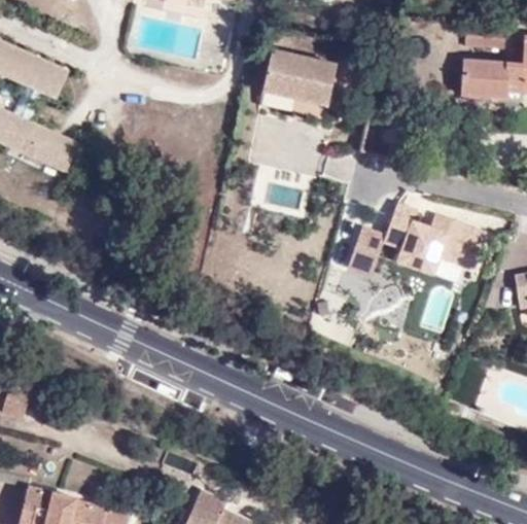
[(498,31),(459,29),(459,48),(497,50),(498,31)]
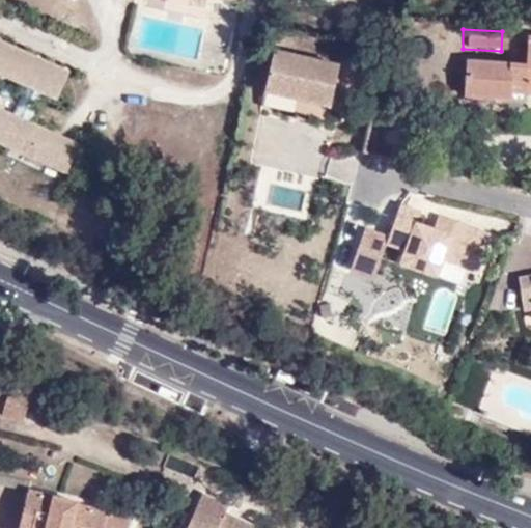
[(42,95),(56,101),(71,71),(0,38),(0,145),(66,175),(81,142),(31,119),(14,112),(0,105),(0,77),(24,87),(42,95)]
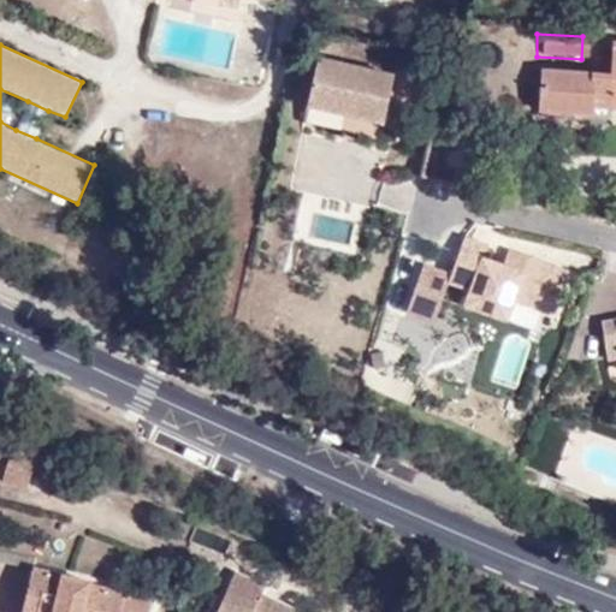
[(615,45),(609,45),(604,78),(539,73),(537,111),(582,116),(584,104),(615,105),(615,45)]
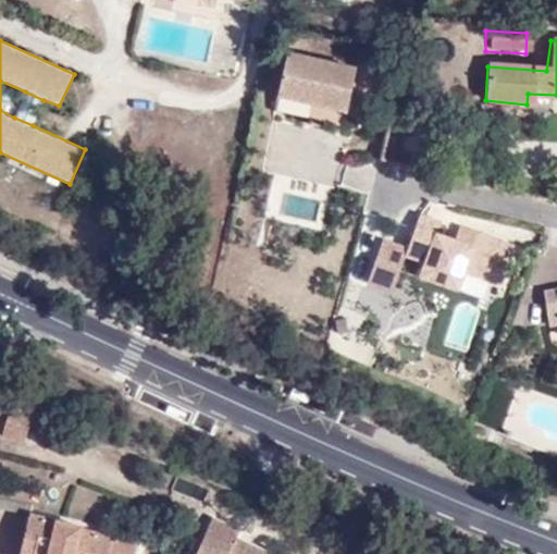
[(361,66),(288,51),(277,100),(347,114),(361,66)]
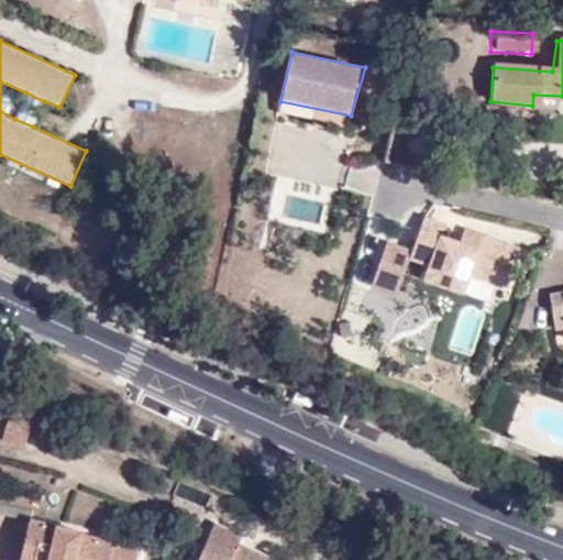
[(44,101),(25,92),(14,119),(33,127),(44,101)]
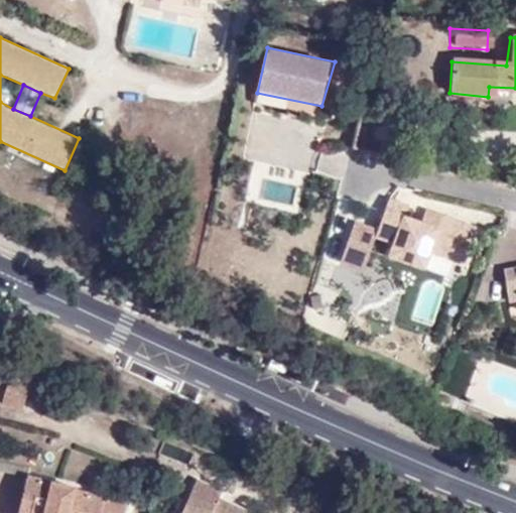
[(410,205),(390,198),(375,237),(393,244),(388,257),(426,269),(434,254),(466,265),(480,227),(443,214),(436,226),(407,214),(410,205)]
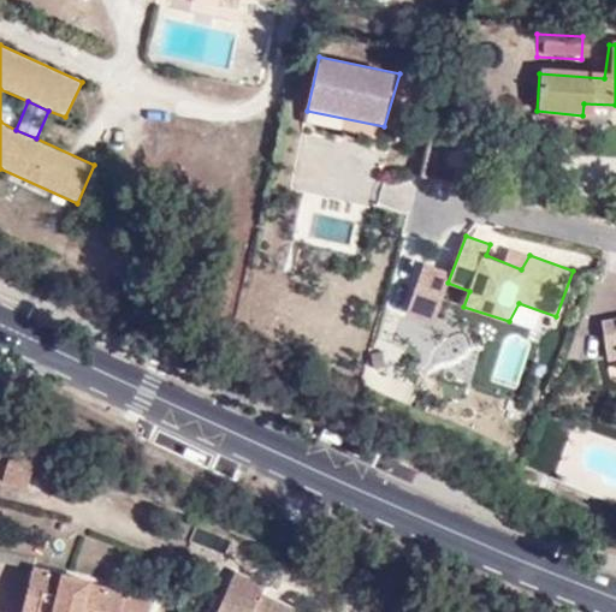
[(408,318),(436,325),(449,277),(422,269),(408,318)]
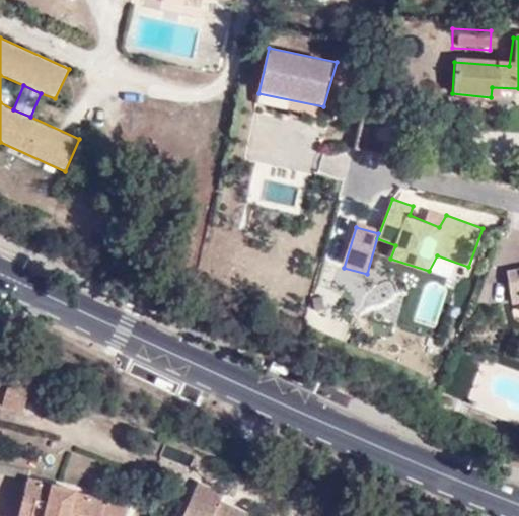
[(518,264),(508,266),(506,266),(511,300),(518,298),(518,264)]
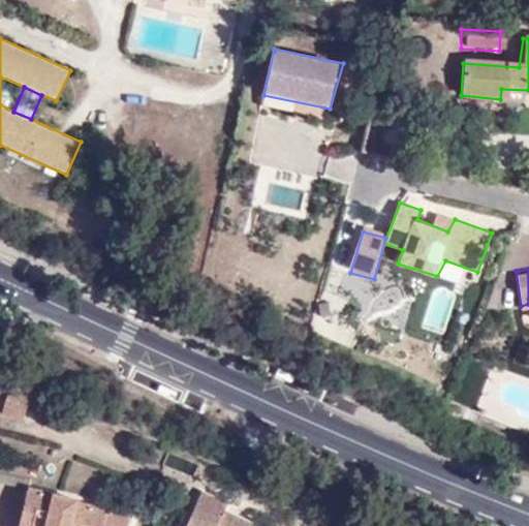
[(45,393),(32,391),(27,405),(22,404),(19,422),(37,426),(45,393)]
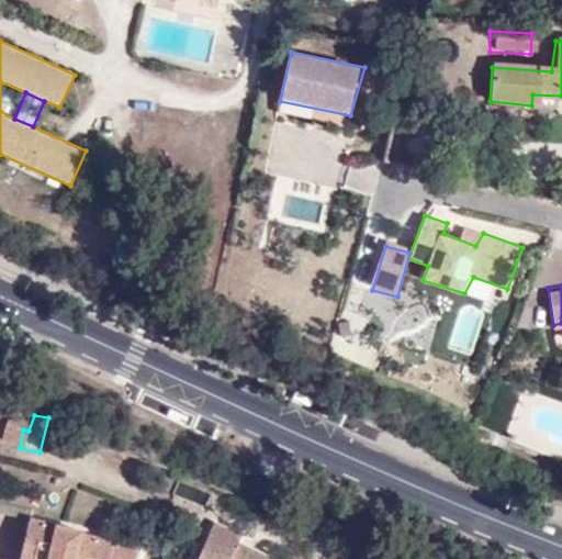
[(205,505),(178,492),(170,503),(201,517),(205,505)]
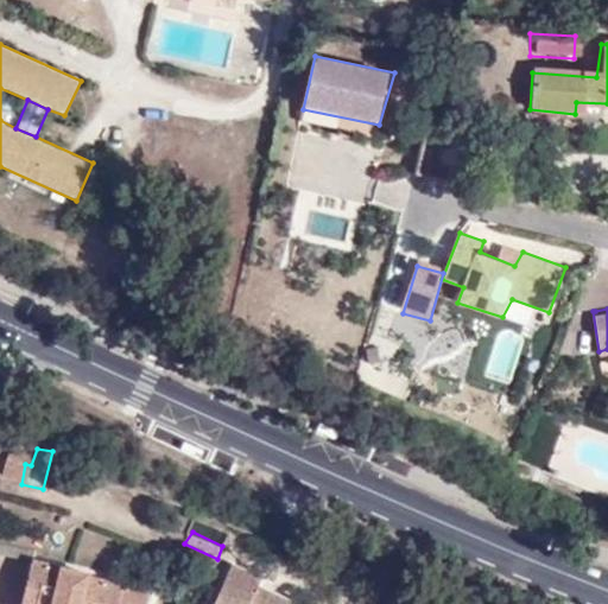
[(87,585),(27,572),(19,603),(132,603),(86,589),(87,585)]
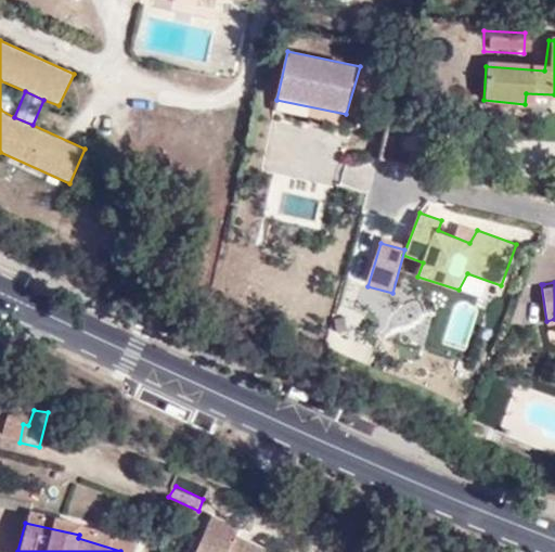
[(246,551),(204,534),(195,551),(246,551)]
